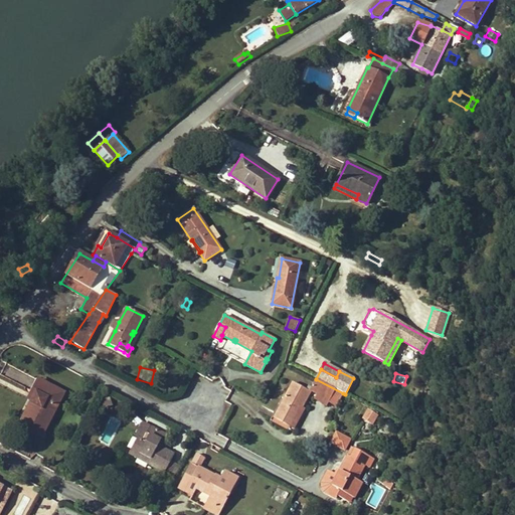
[(44,431),(64,392),(38,379),(32,391),(37,394),(33,401),(31,400),(31,401),(26,410),(34,414),(29,423),(44,432),(44,431)]
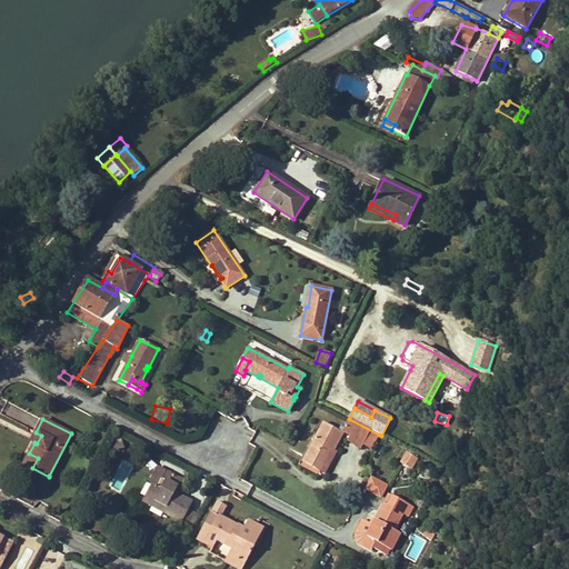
[(363,445),(370,430),(349,419),(342,430),(350,435),(347,440),(359,448),(360,446),(361,448),(363,445)]
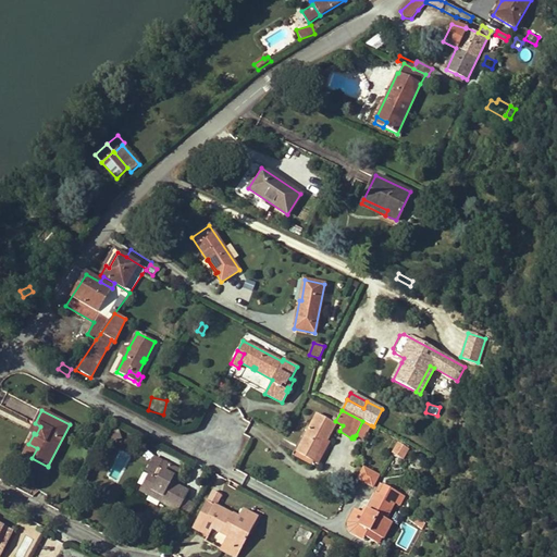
[(326,441),(335,423),(317,413),(296,453),(311,461),(323,438),(326,441)]
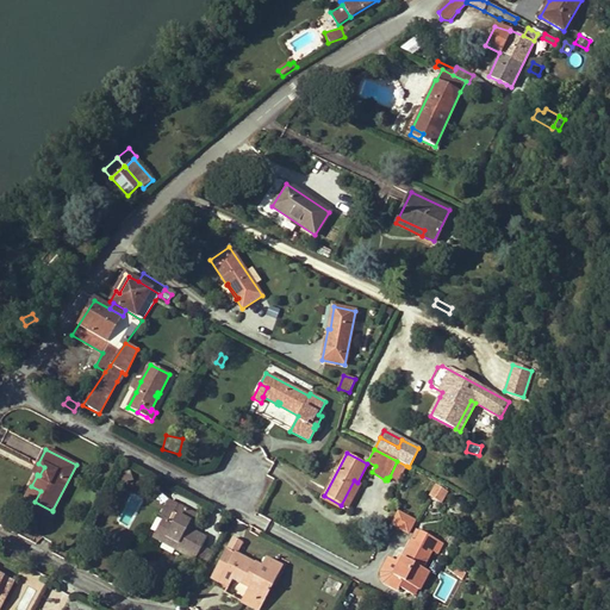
[(397,481),(406,466),(397,461),(390,477),(397,481)]
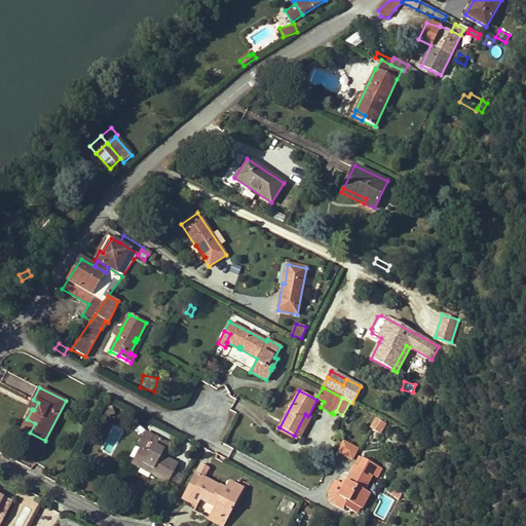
[(34,410),(38,403),(33,400),(28,408),(32,410),(32,409),(34,410)]
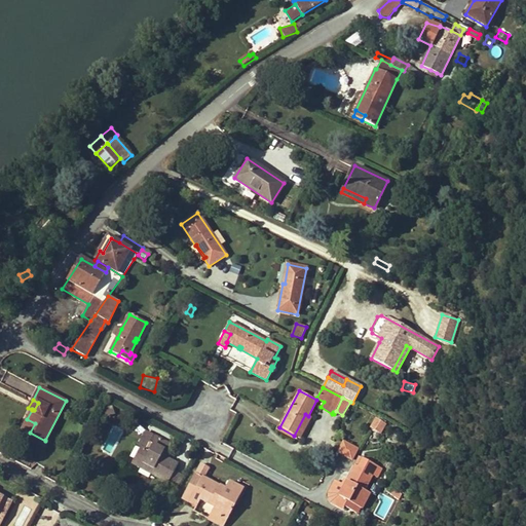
[(299,438),(310,417),(308,416),(305,414),(294,436),(299,438)]
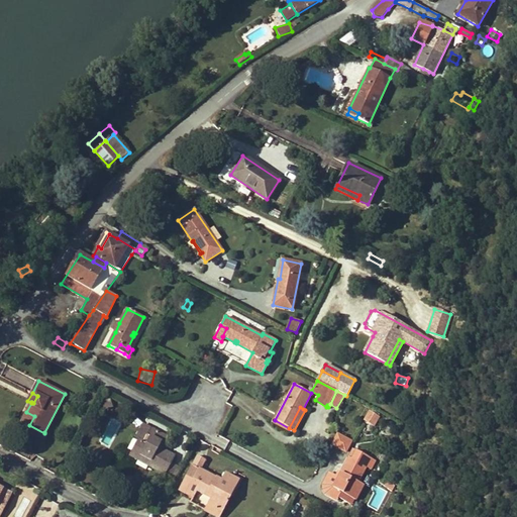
[(374,425),(379,417),(370,411),(365,420),(374,425)]
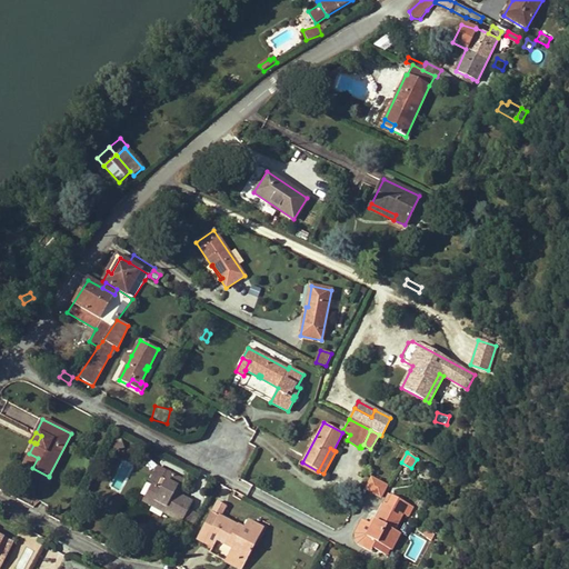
[(32,468),(38,458),(29,453),(21,469),(46,482),(49,477),(32,468)]
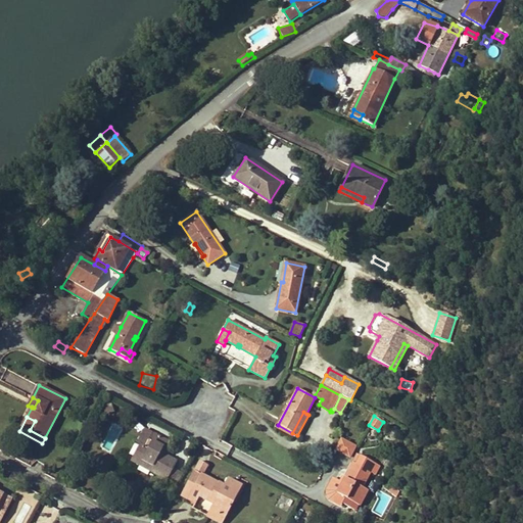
[(292,433),(278,425),(277,427),(291,435),(292,433)]
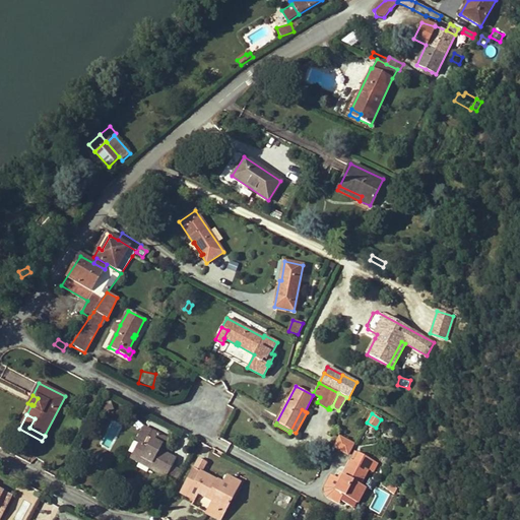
[(147,438),(151,431),(144,427),(136,440),(138,442),(146,446),(150,440),(147,438)]
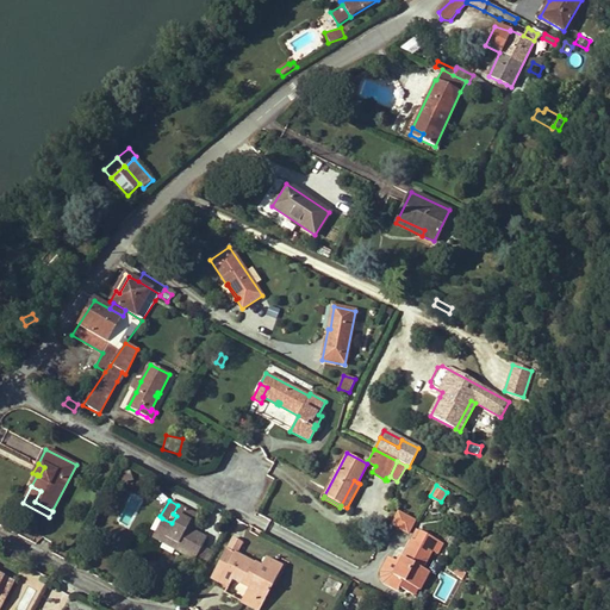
[(193,534),(186,530),(190,523),(194,526),(199,516),(178,505),(173,514),(176,516),(172,523),(162,518),(154,534),(165,540),(167,536),(179,543),(175,549),(194,560),(195,559),(201,546),(206,539),(195,533),(194,531),(193,534)]
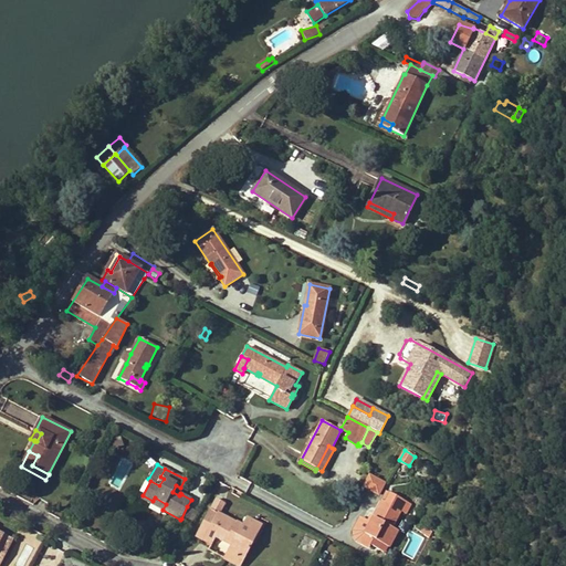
[(378,493),(383,484),(370,477),(365,486),(378,493)]
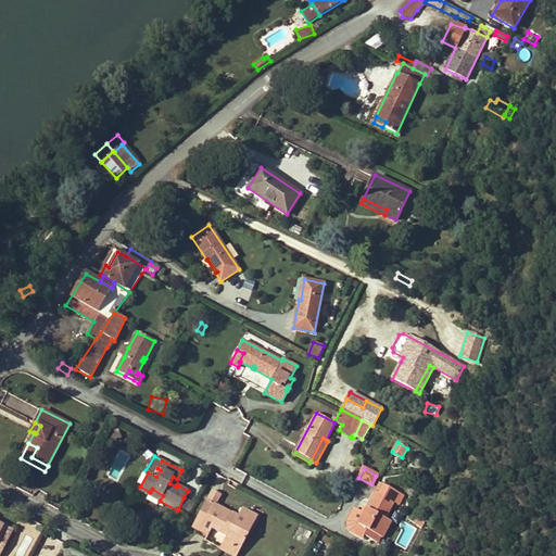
[(178,485),(181,480),(177,479),(173,477),(169,483),(176,487),(177,484),(178,485)]
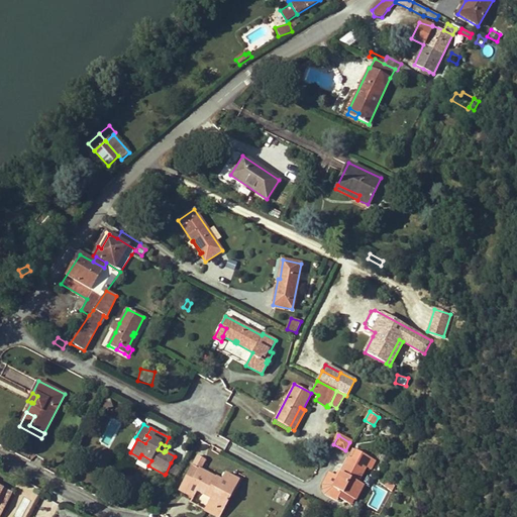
[(354,500),(364,485),(357,482),(366,467),(371,470),(376,460),(356,450),(351,458),(349,457),(337,479),(329,474),(323,486),(323,490),(325,494),(337,500),(338,498),(341,493),(353,499),(354,500)]
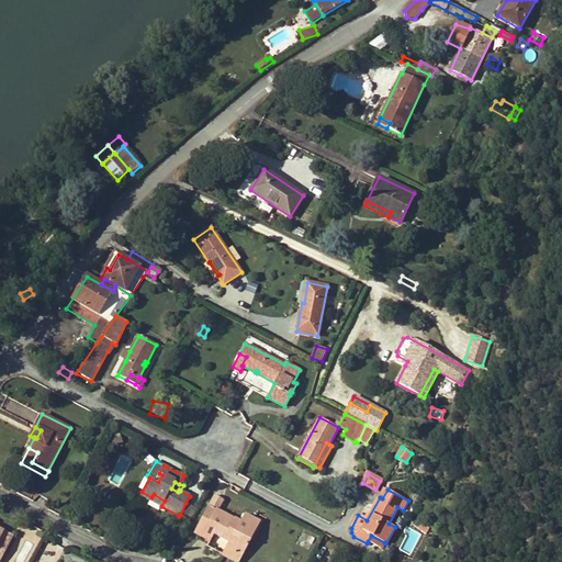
[(165,501),(154,494),(152,497),(142,492),(141,494),(161,506),(165,501)]
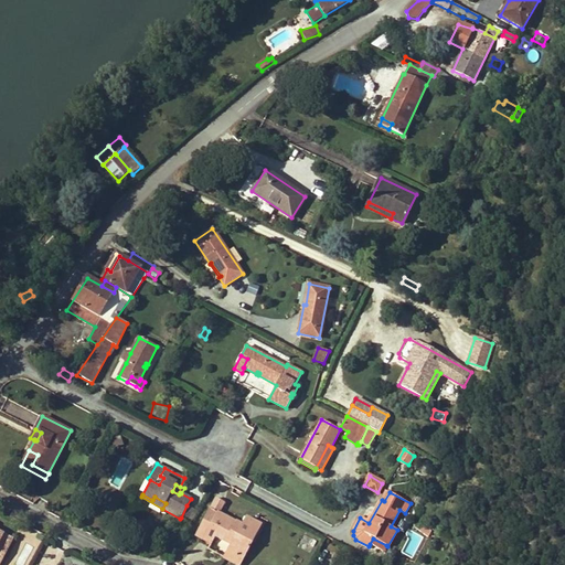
[(220,513),(225,503),(215,498),(210,509),(220,513)]
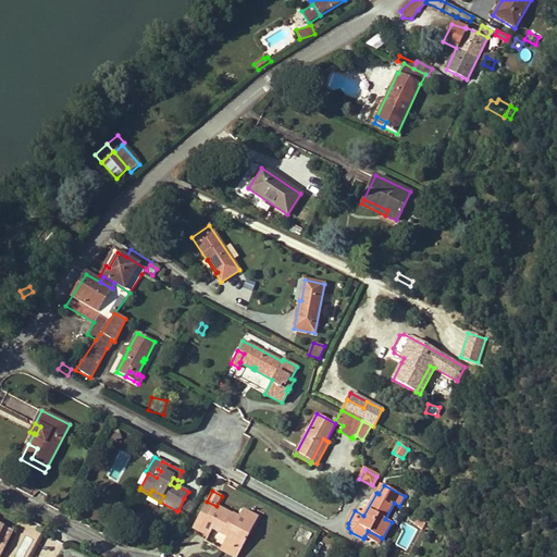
[(187,516),(194,504),(184,498),(178,510),(187,516)]
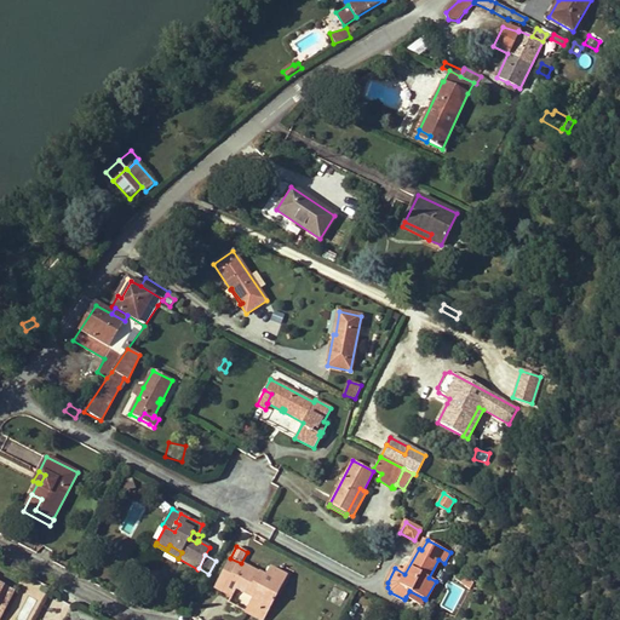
[(274,580),(279,572),(270,567),(265,577),(241,563),(230,558),(214,587),(231,596),(236,589),(252,597),(248,606),(267,615),(277,595),(273,592),(277,583),(274,580)]
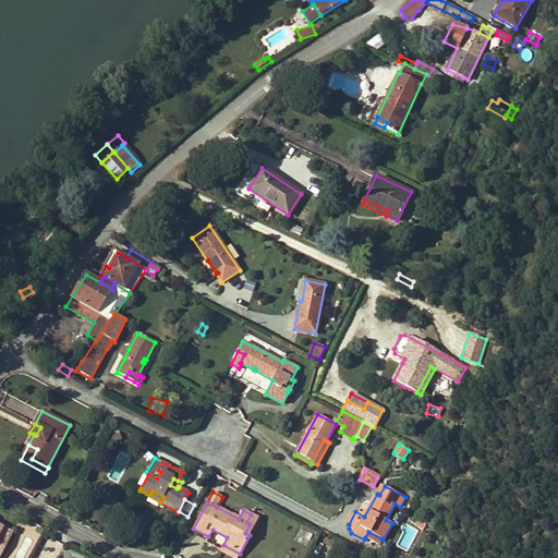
[(250,535),(258,519),(251,514),(246,522),(250,524),(245,533),(250,535)]
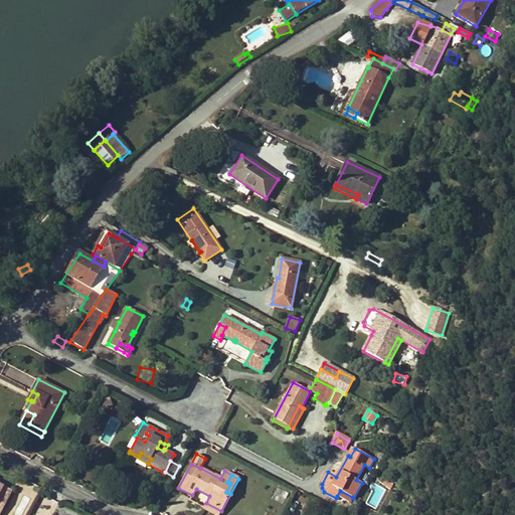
[(390,489),(393,483),(386,479),(382,483),(390,489)]
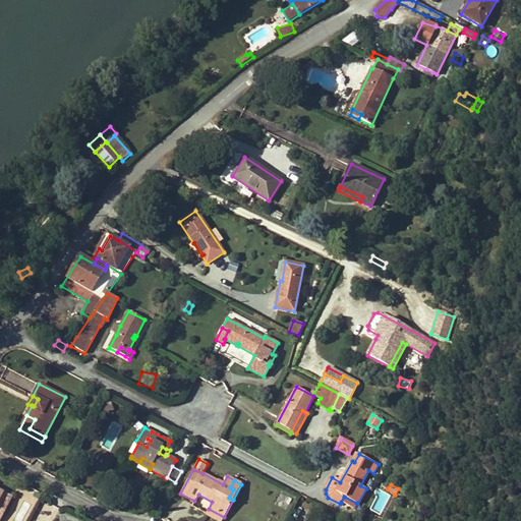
[(0,520),(12,499),(0,491),(0,520)]
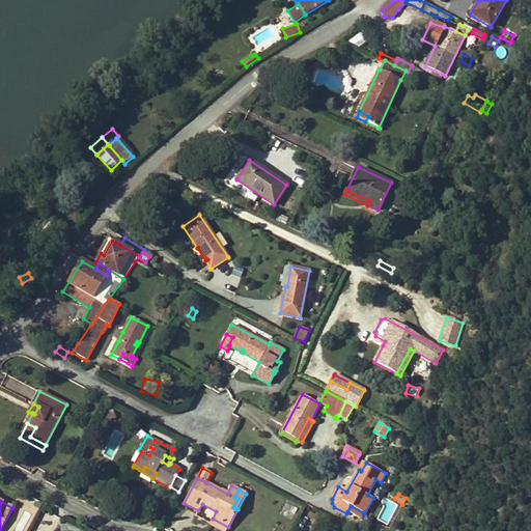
[(363,512),(351,506),(347,511),(360,519),(363,512)]
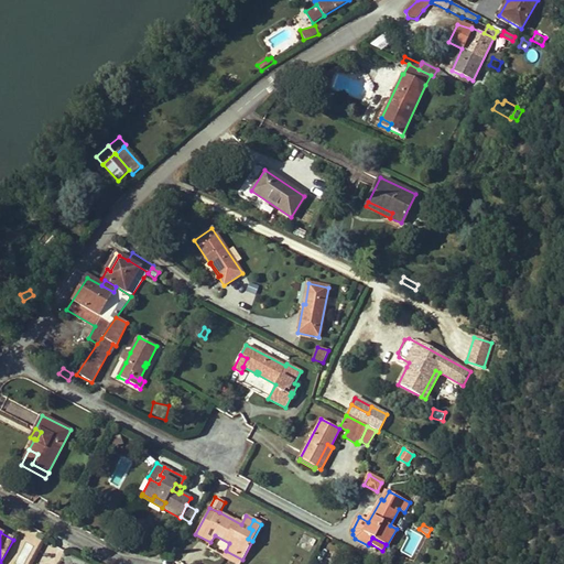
[(38,561),(45,548),(50,550),(51,546),(44,543),(35,560),(38,561)]
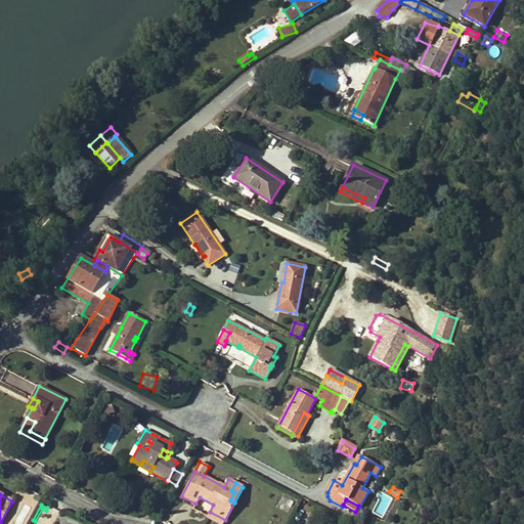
[(23,523),(24,523),(29,515),(22,512),(16,521),(23,523)]
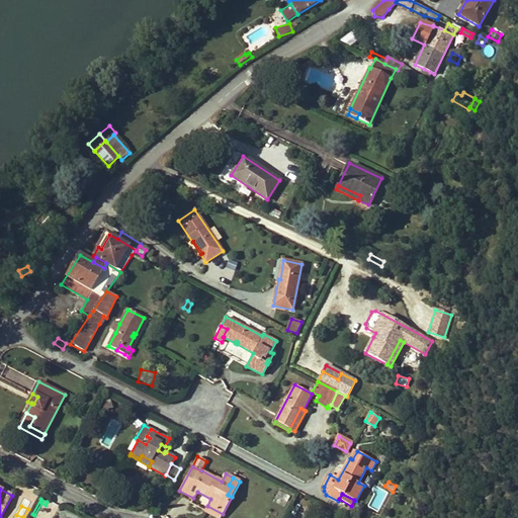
[(217,517),(220,517),(223,514),(207,506),(204,511),(217,517)]
